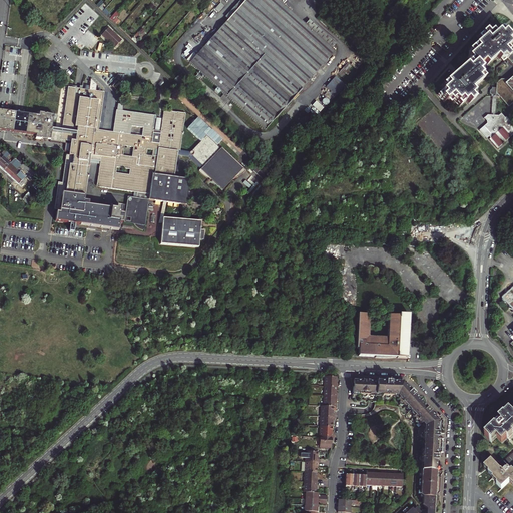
[(101,0),(96,5),(99,8),(104,3),(101,0)]
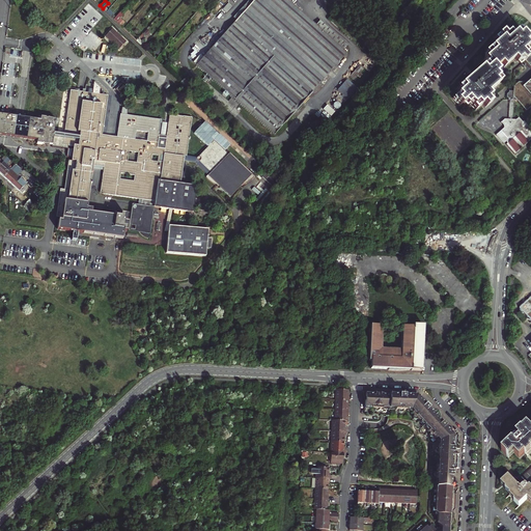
[(236,20),(228,29),(196,65),(274,135),(305,100),(312,92),(318,85),(346,54),(342,50),(346,46),(319,21),(315,26),(292,5),(296,0),(249,0),(233,18),(236,20)]
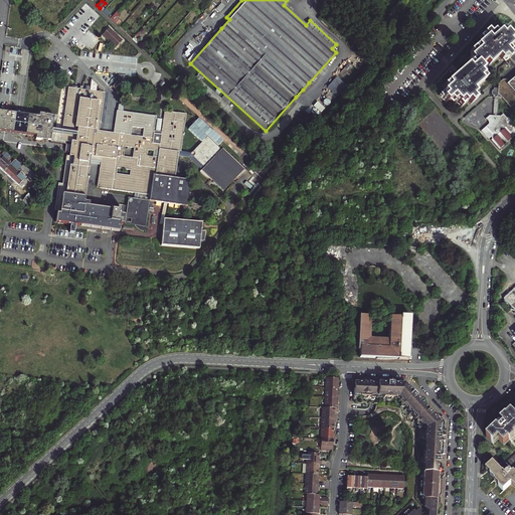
[(225,6),(221,3),(216,9),(219,12),(225,6)]
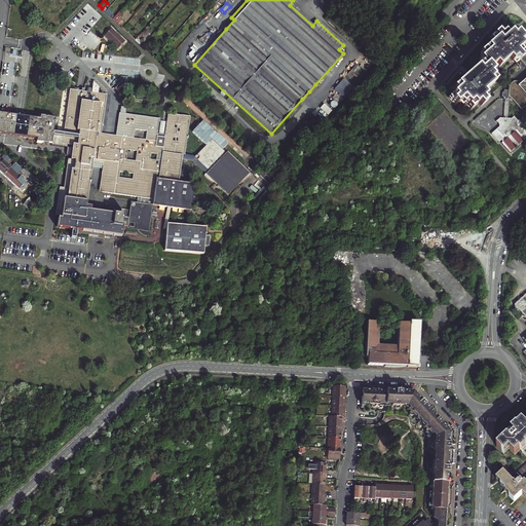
[(117,13),(113,19),(116,23),(119,19),(121,16),(117,13)]
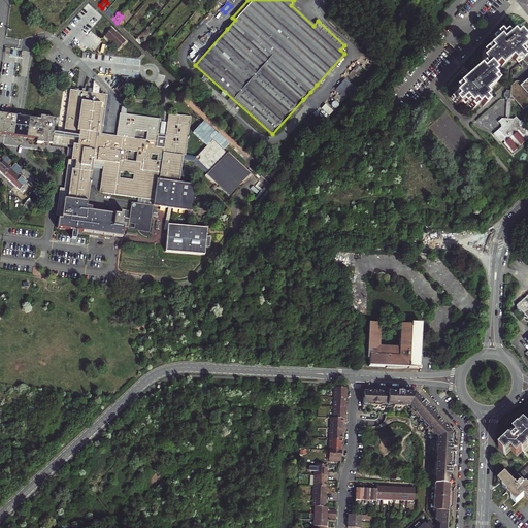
[(126,42),(111,28),(107,32),(104,35),(119,50),(126,42)]
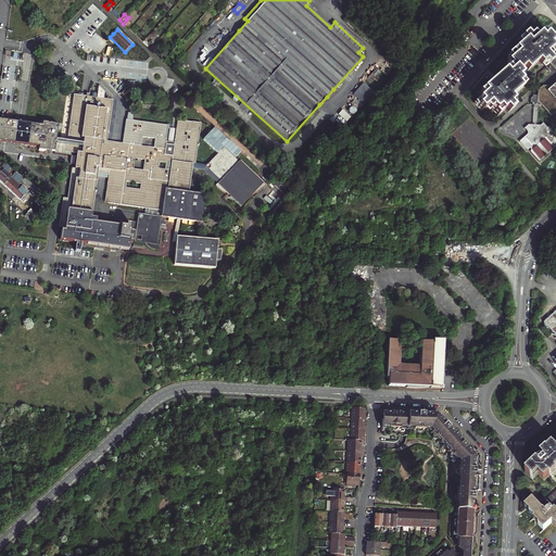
[(527,71),(538,61),(541,64),(544,62),(547,65),(551,62),(547,59),(551,55),(548,52),(555,46),(542,32),(535,37),(532,34),(530,36),(529,37),(526,34),(519,39),(522,43),(507,55),(510,60),(507,62),(510,66),(494,79),(479,93),(481,97),(475,103),(481,111),(484,108),(488,110),(491,108),(497,115),(505,109),(508,113),(515,106),(508,99),(512,97),(522,87),(517,79),(520,77),(517,73),(523,67),(527,71)]
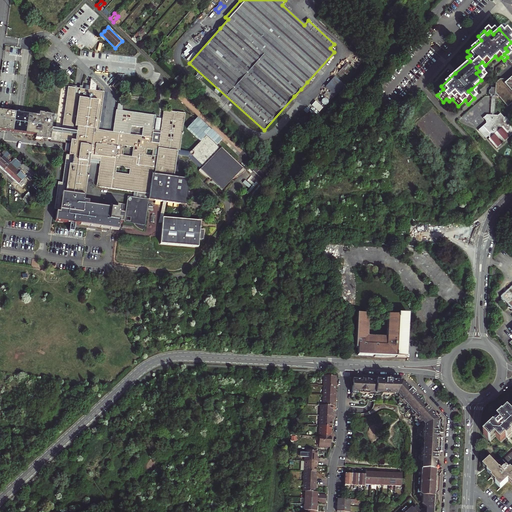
[(511,80),(500,80),(495,84),(495,89),(489,89),(489,91),(487,92),(487,95),(489,97),(489,98),(490,98),(490,105),(493,105),(493,98),(500,98),(507,107),(511,103),(511,55),(510,55),(508,57),(505,59),(511,66),(511,80)]
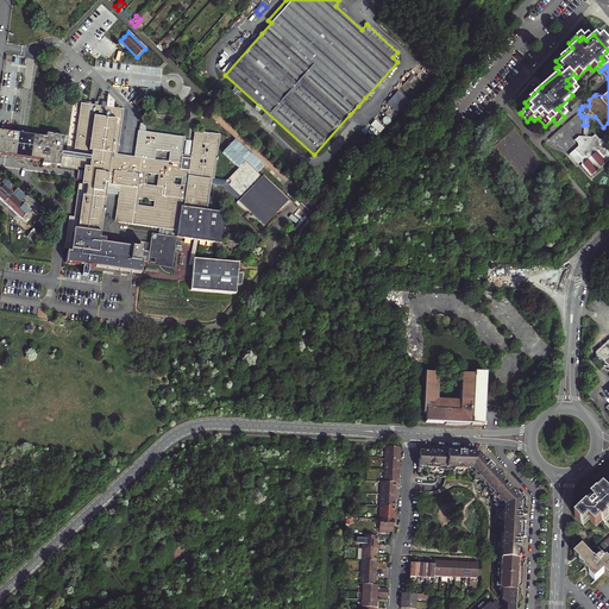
[(418,79),(413,75),(401,88),(406,92),(409,87),(413,83),(418,79)]
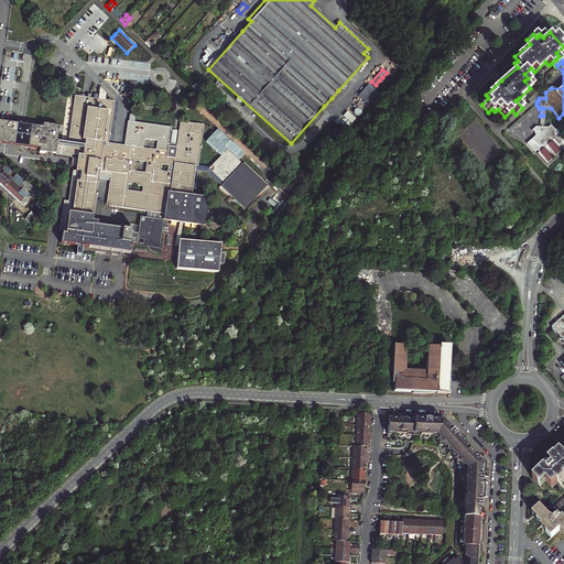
[(196,84),(192,88),(197,94),(202,89),(196,84)]
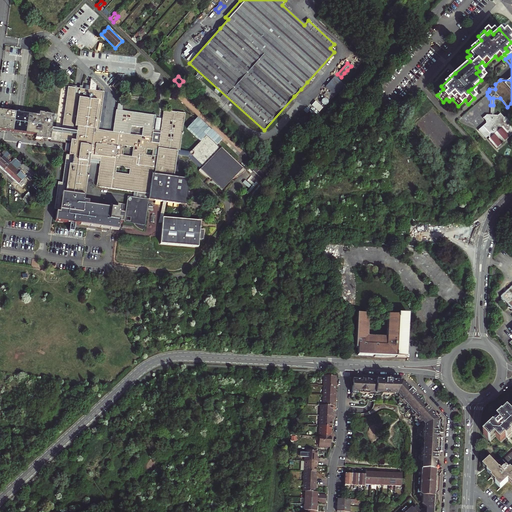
[(344,85),(334,77),(325,87),(335,96),(344,85)]
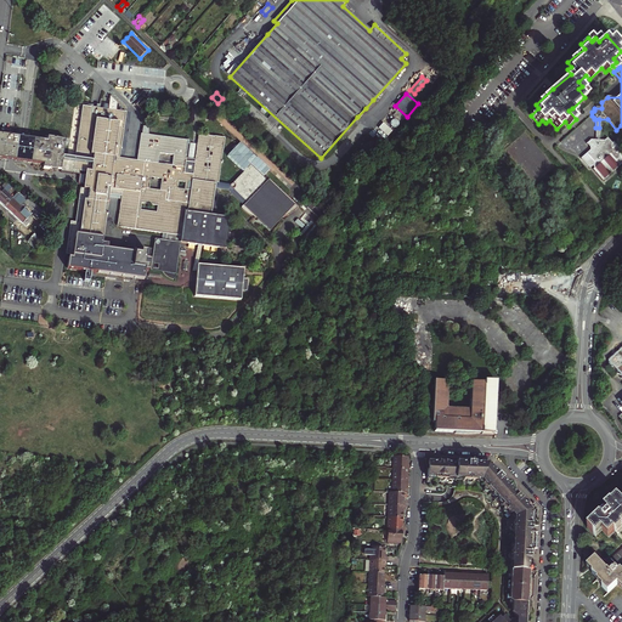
[(188,141),(141,134),(137,160),(119,158),(125,112),(116,111),(117,102),(109,97),(108,109),(83,106),(80,120),(75,158),(67,157),(63,157),(61,170),(61,171),(85,175),(83,188),(80,187),(75,222),(71,221),(66,254),(73,255),(72,258),(69,258),(67,269),(109,273),(126,276),(135,277),(143,278),(143,270),(145,269),(133,266),(135,253),(130,252),(113,249),(102,248),(108,198),(122,199),(117,227),(167,235),(165,241),(154,239),(153,249),(151,271),(162,272),(164,275),(169,277),(171,280),(174,281),(175,280),(177,277),(176,275),(179,254),(181,243),(225,248),(228,218),(211,215),(215,184),(219,184),(225,137),(198,134),(197,145),(188,143),(188,141)]
